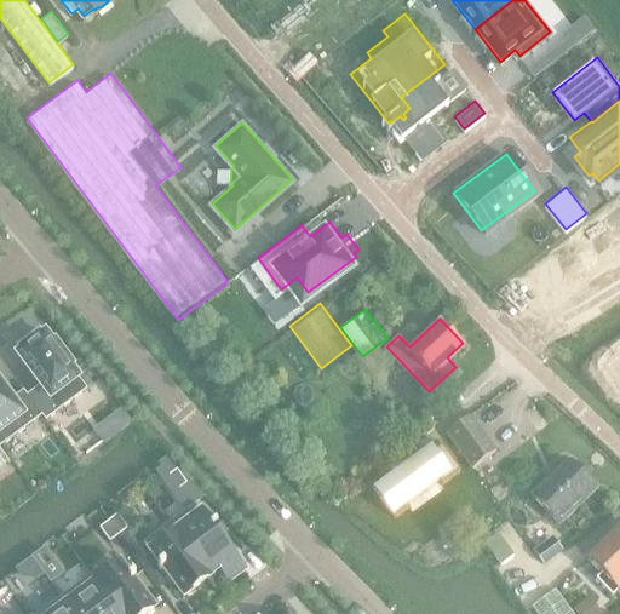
[(86,385),(69,362),(72,361),(55,339),(52,340),(45,330),(40,333),(39,331),(21,345),(22,346),(17,350),(40,382),(27,391),(41,411),(45,415),(86,385)]
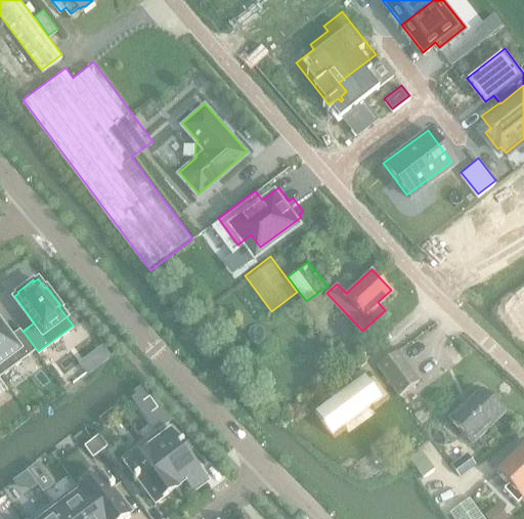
[(35,347),(23,331),(19,327),(9,334),(0,320),(0,373),(0,374),(35,347)]
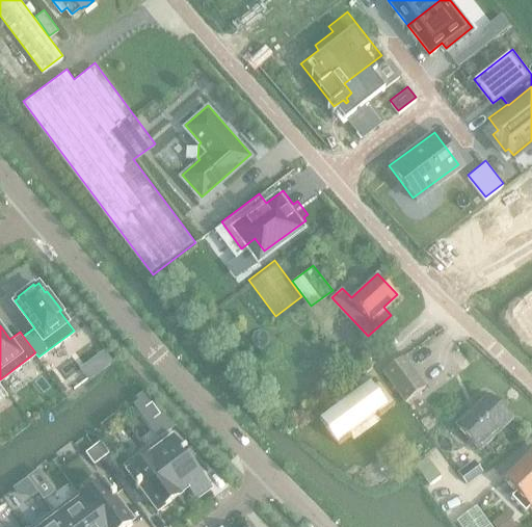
[(105,346),(80,365),(89,377),(114,359),(105,346)]
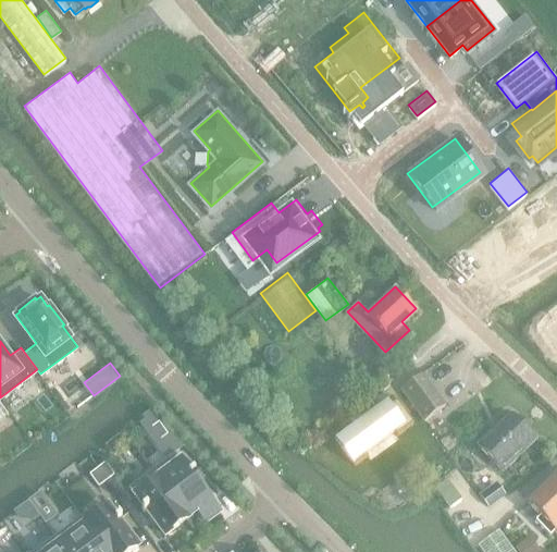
[(446,402),(423,370),(400,387),(423,418),(446,402)]
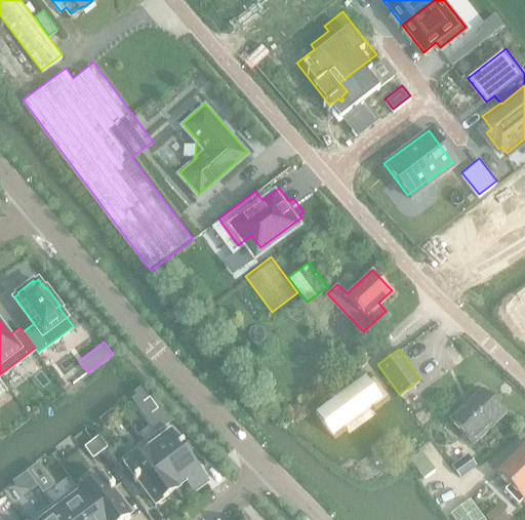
[(389,396),(374,375),(368,380),(364,374),(351,385),(342,375),(317,394),(324,404),(316,411),(334,435),(347,426),(346,423),(371,404),(373,407),(389,396)]
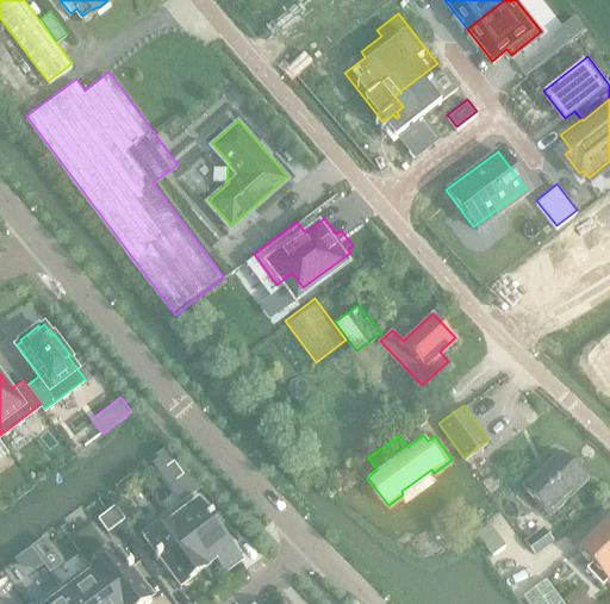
[(549,512),(587,478),(560,449),(523,484),(549,512)]
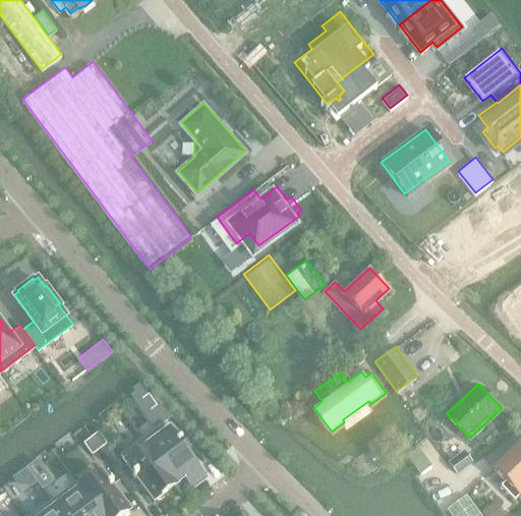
[(155,403),(147,392),(139,398),(148,408),(155,403)]
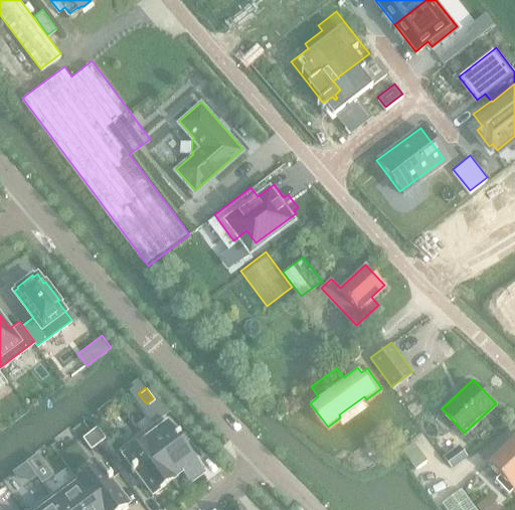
[(202,469),(178,437),(180,435),(178,433),(176,435),(162,414),(140,432),(173,476),(174,476),(172,474),(182,467),(190,478),(202,469)]
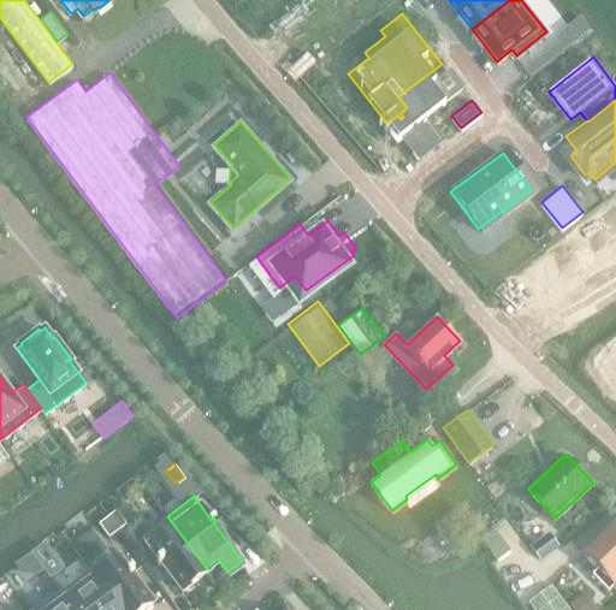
[(124,522),(114,509),(106,515),(116,528),(124,522)]
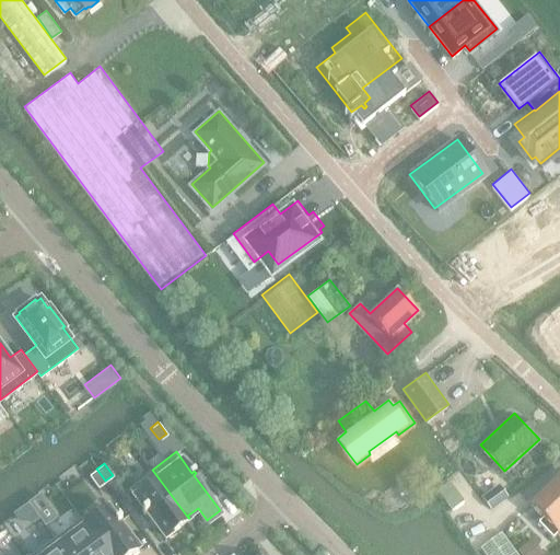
[(105,481),(96,469),(88,475),(97,486),(105,481)]
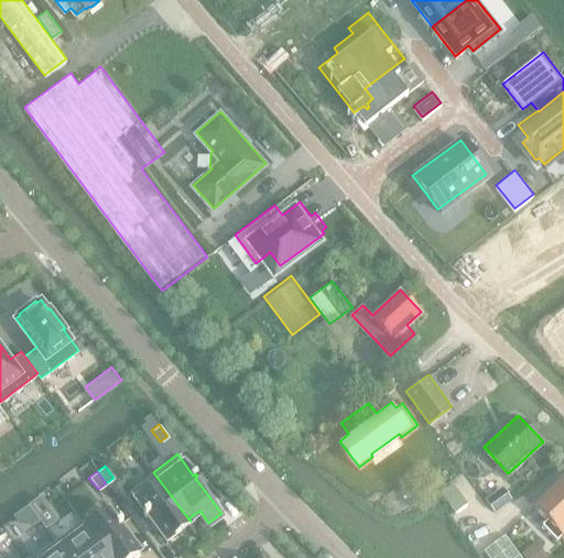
[(190,521),(153,472),(130,489),(145,510),(143,512),(145,514),(148,513),(166,538),(190,521)]
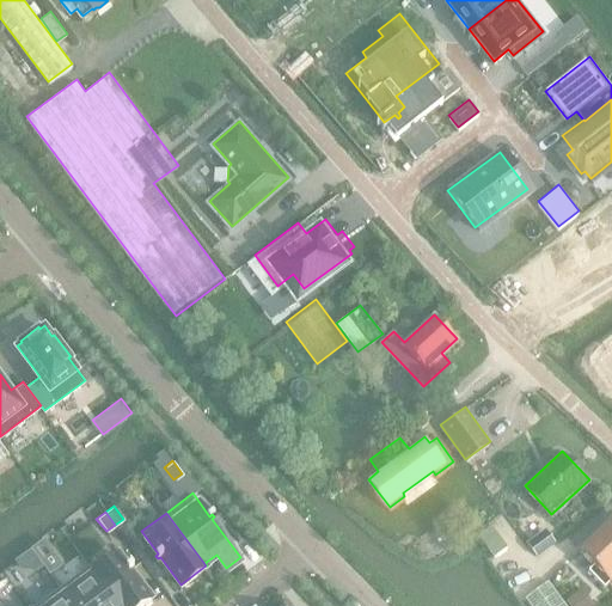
[(611,516),(580,548),(593,562),(587,569),(604,587),(607,582),(610,585),(611,582),(611,516)]
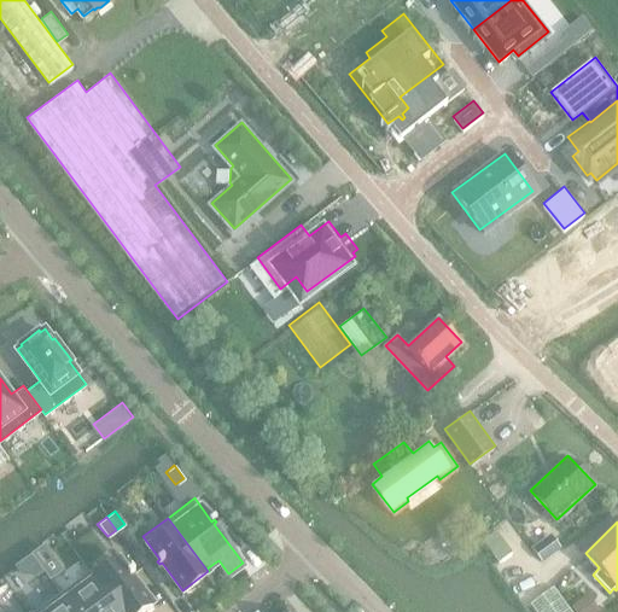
[(512,549),(495,528),(483,537),(500,559),(512,549)]
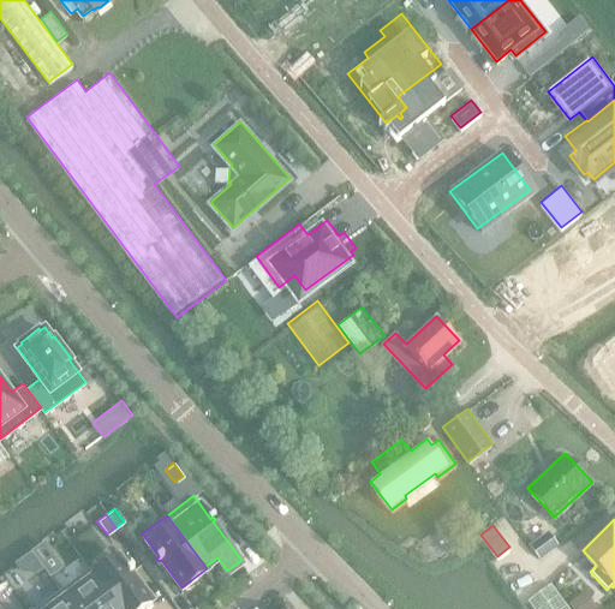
[(137,608),(151,598),(131,572),(133,569),(132,566),(129,568),(119,555),(95,572),(90,566),(89,566),(120,608),(137,608)]
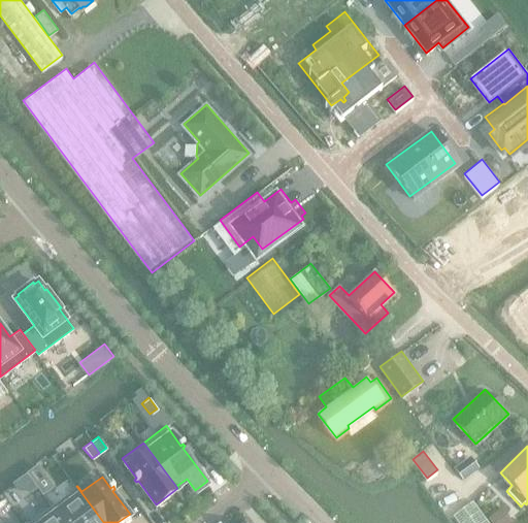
[(103,522),(76,486),(52,504),(65,522),(103,522)]
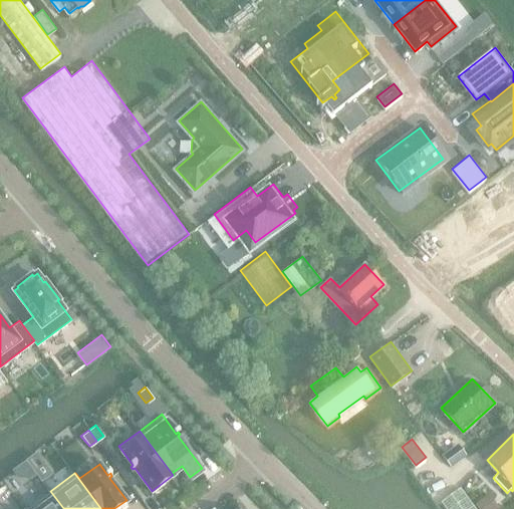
[(63,508),(50,491),(27,508),(25,507),(24,507),(25,508),(63,508)]
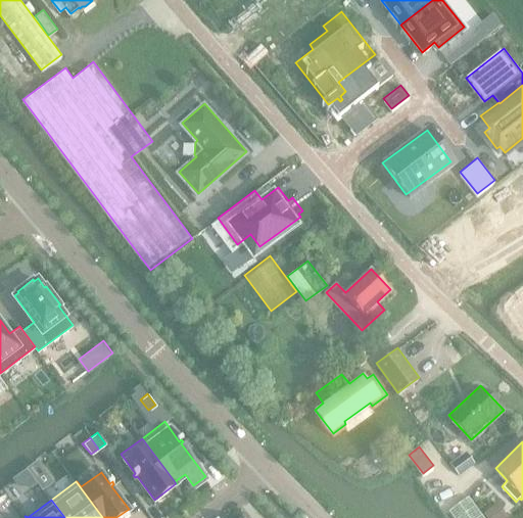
[(504,517),(509,515),(497,500),(483,511),(488,517),(504,517)]
